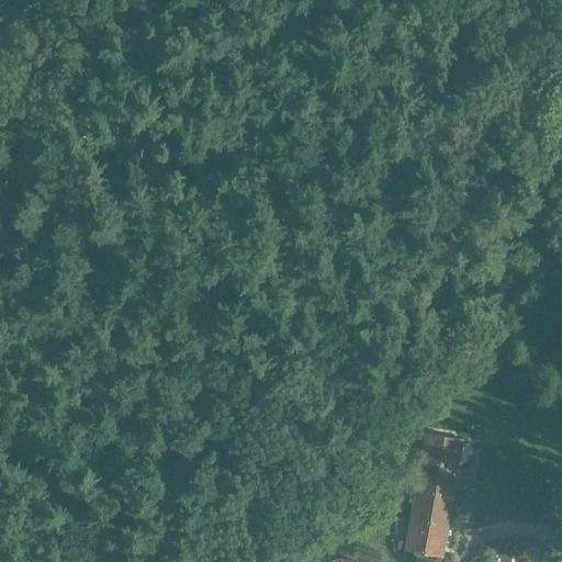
[(425,433),(419,462),(456,469),(461,439),(425,433)]
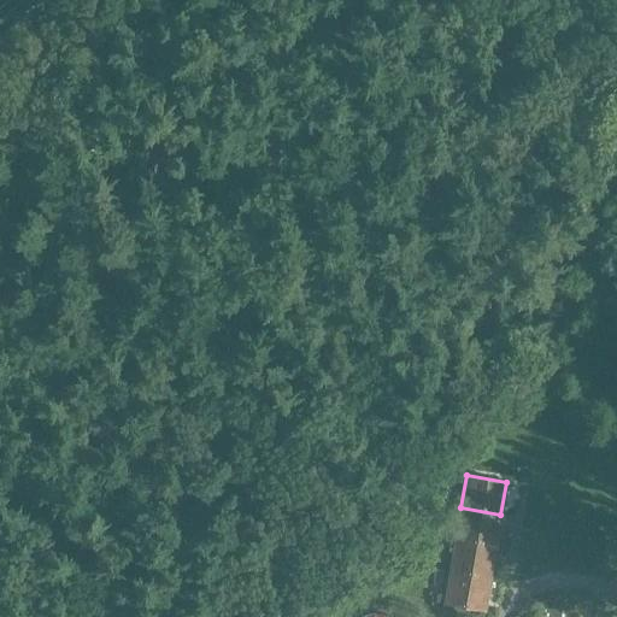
[(454,539),(494,546),(500,515),(460,507),(454,539)]
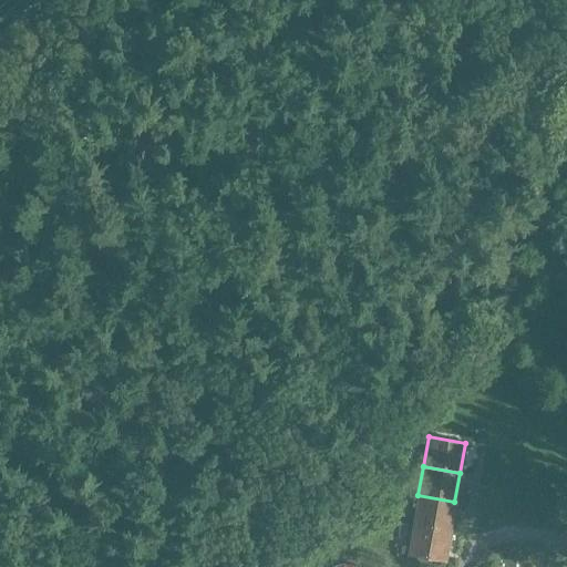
[(418,495),(413,525),(450,531),(454,502),(418,495)]
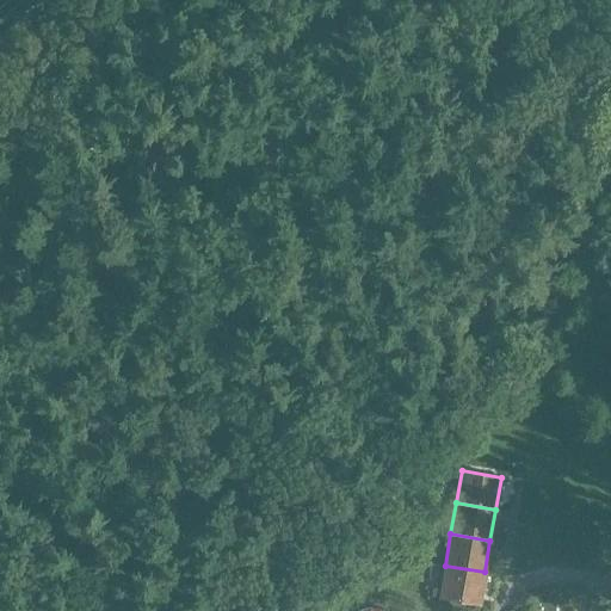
[(485,572),(445,566),(439,598),(479,605),(485,572)]
